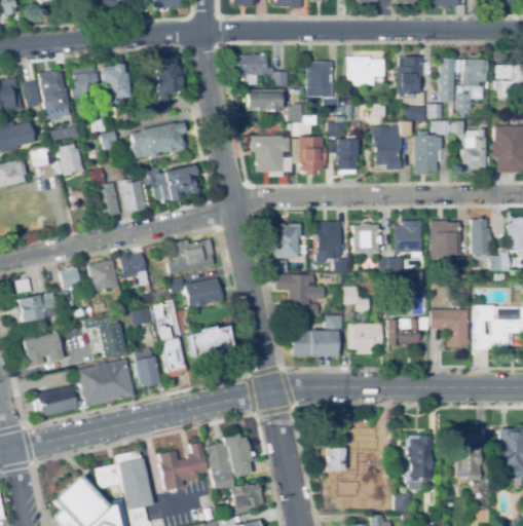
[(0,15),(0,0),(11,0),(14,13),(0,15)]
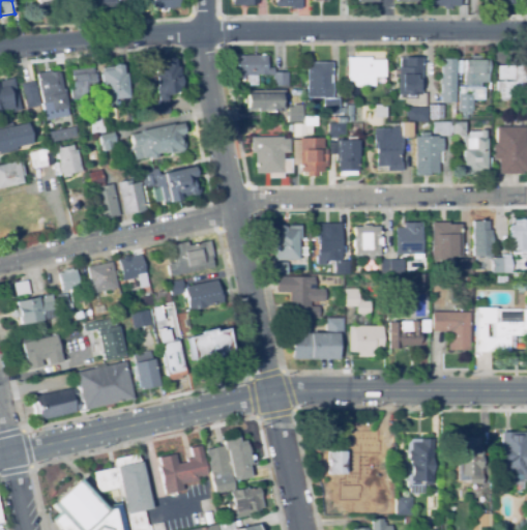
[(178,0),(178,7),(152,8),(151,0),(178,0)]
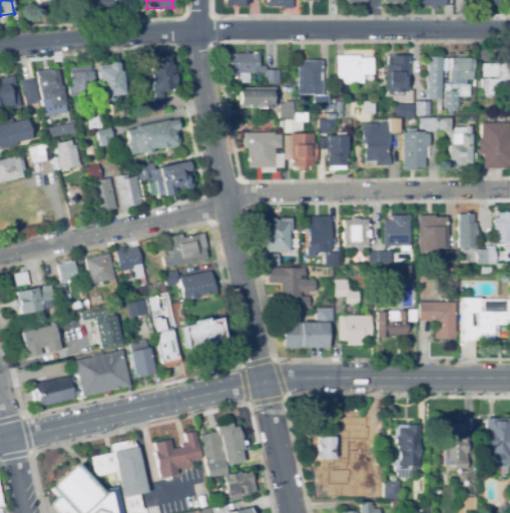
[(294,0),(294,9),(283,8),(283,6),(269,6),(269,0),(294,0)]
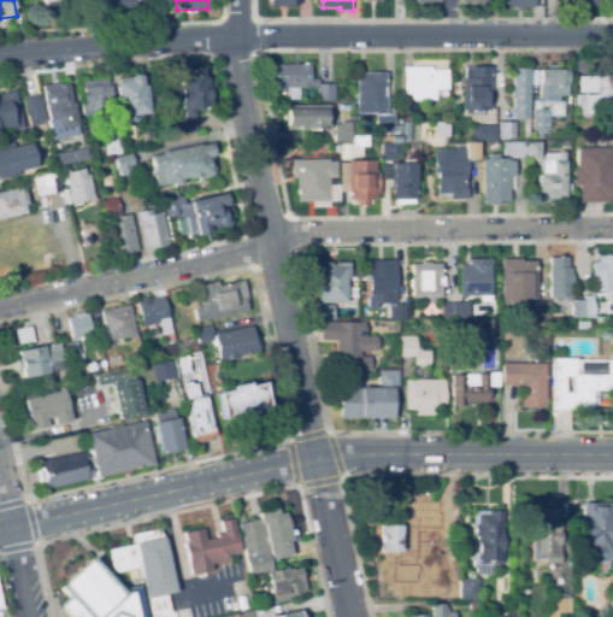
[(501,7),(500,0),(538,0),(538,7),(528,7),(528,10),(519,10),(519,7),(501,7)]
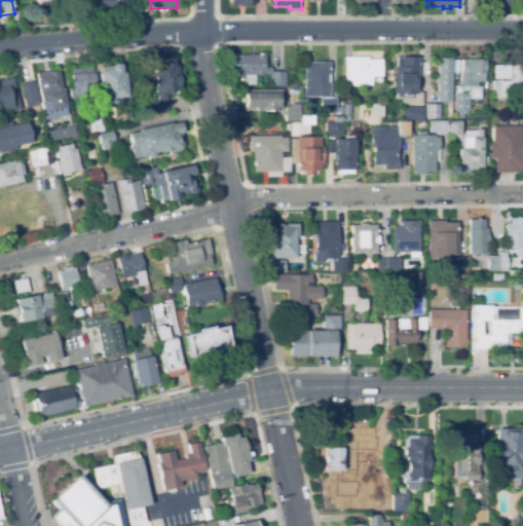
[(236,54),(267,55),(267,67),(273,67),(273,72),(287,72),(287,85),(272,85),(272,75),(257,75),(257,84),(247,84),(247,75),(246,75),(246,78),(236,78),(236,54)]
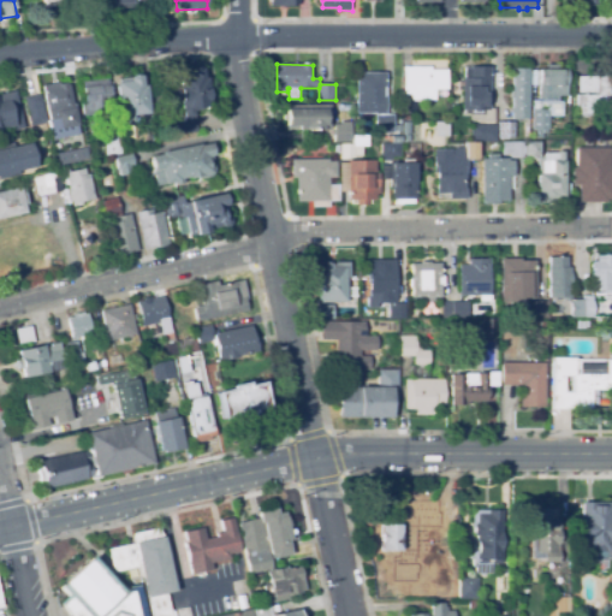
[(405,66),(432,66),(432,70),(449,69),(449,89),(437,89),(437,100),(413,100),(413,95),(405,95),(405,66)]
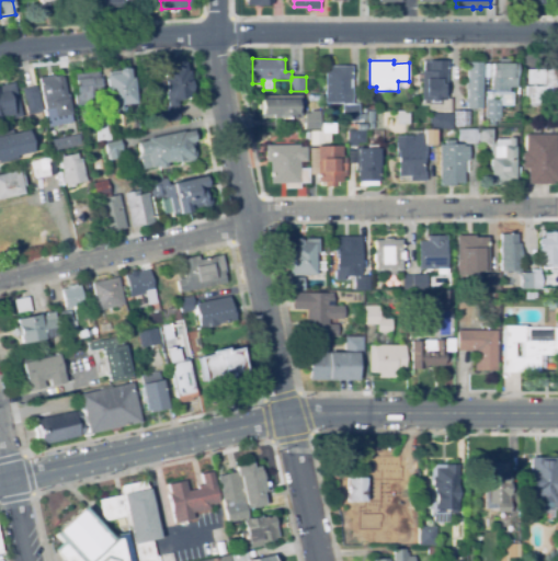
[(448,101),(423,101),(423,88),(412,88),(412,75),(423,75),(423,71),(425,71),(425,63),(433,63),(433,71),(448,71),(448,101)]
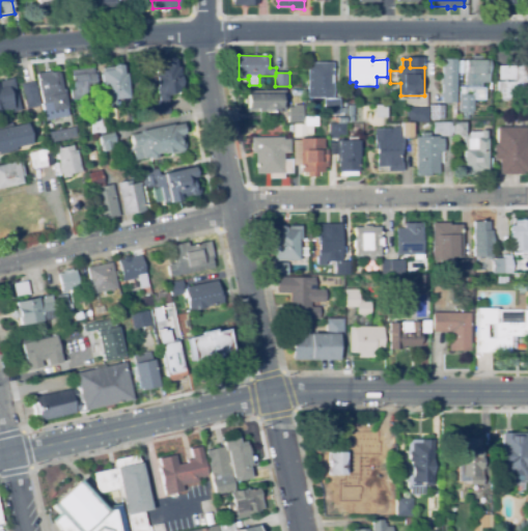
[(444,103),(444,59),(460,59),(459,103),(444,103)]
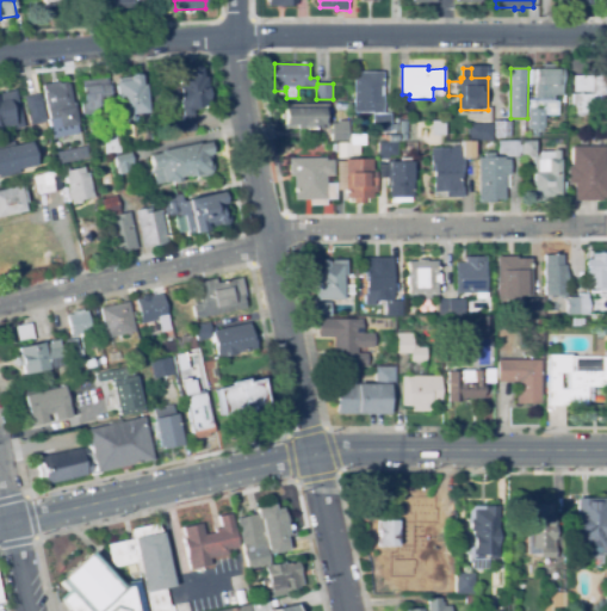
[(543,68),(561,68),(561,85),(565,85),(565,96),(557,96),(557,100),(561,100),(561,115),(547,115),(547,107),(545,107),(545,100),(537,100),(537,71),(543,71),(543,68)]
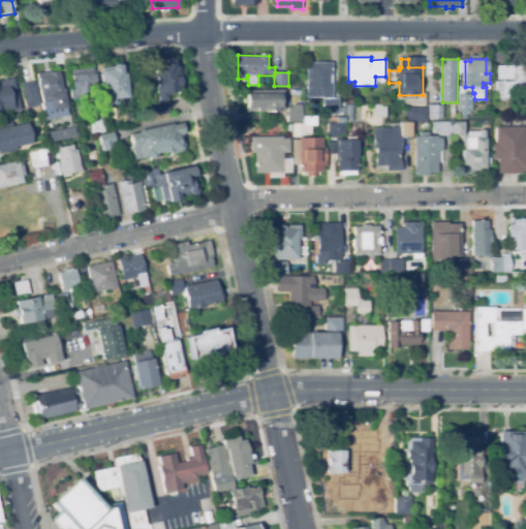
[(178,60),(179,68),(181,68),(184,93),(169,94),(169,101),(171,113),(159,114),(152,115),(151,101),(151,99),(160,98),(159,87),(151,88),(150,74),(158,73),(157,62),(178,60)]
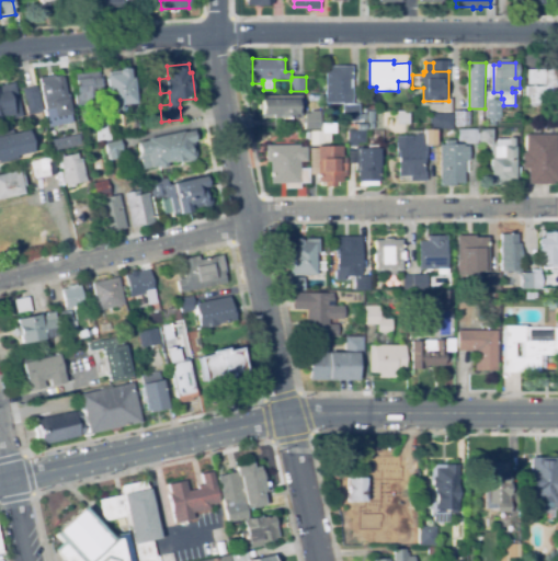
[(326,103),(327,66),(353,66),(353,104),(360,104),(360,122),(349,122),(349,117),(343,117),(343,103),(326,103)]
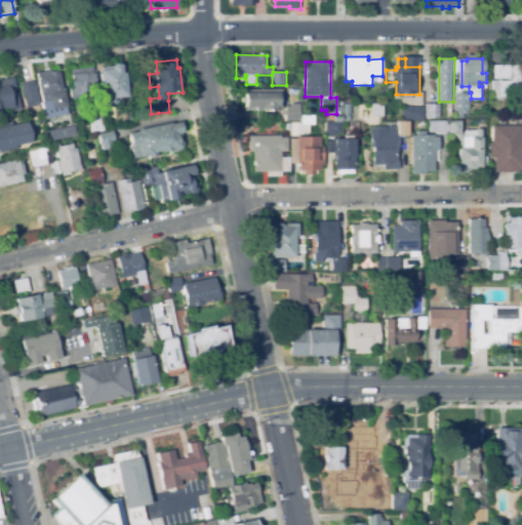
[(105,99),(101,70),(107,70),(106,67),(123,65),(124,73),(126,72),(129,96),(115,98),(116,105),(106,106),(106,99),(105,99)]
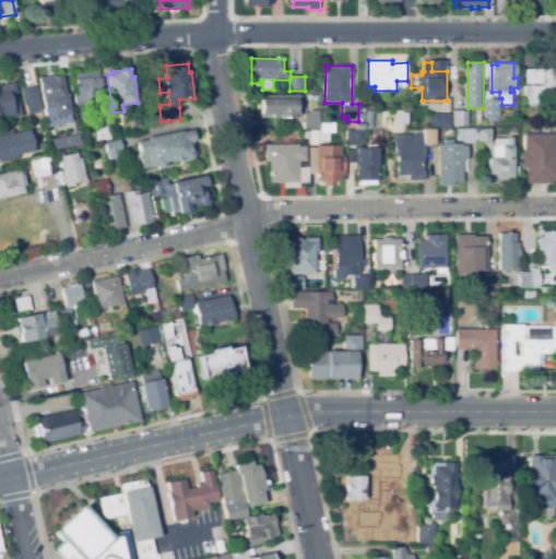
[(528,104),(527,85),(544,85),(543,81),(544,81),(544,76),(527,78),(527,69),(555,69),(555,79),(554,82),(555,94),(545,94),(545,95),(537,95),(539,104),(528,104)]
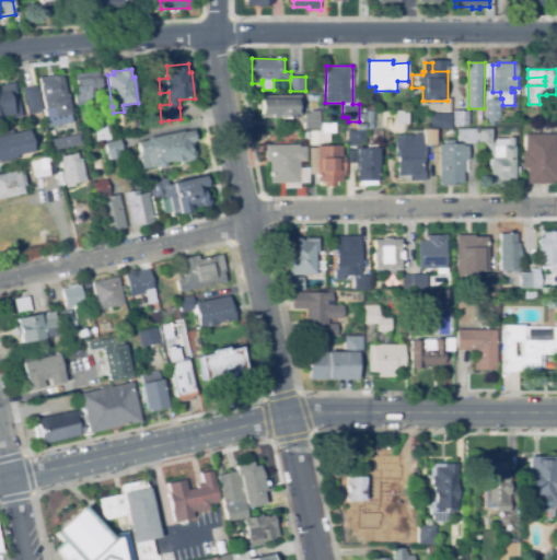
[(77,74),(101,71),(104,103),(77,105),(76,91),(78,91),(77,74)]
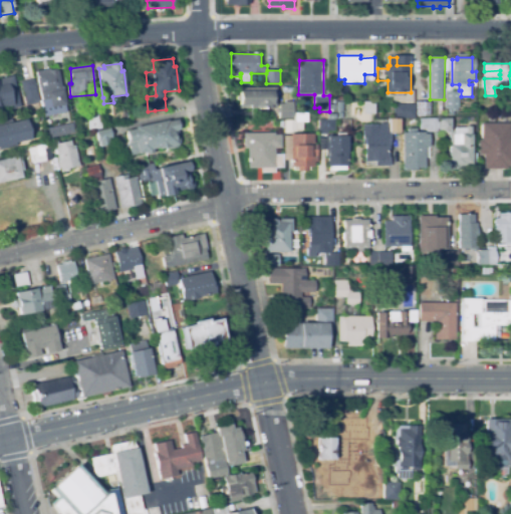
[(43,99),(38,71),(57,67),(58,71),(60,70),(63,89),(64,96),(63,97),(65,104),(63,104),(64,111),(44,115),(41,100),(43,99)]
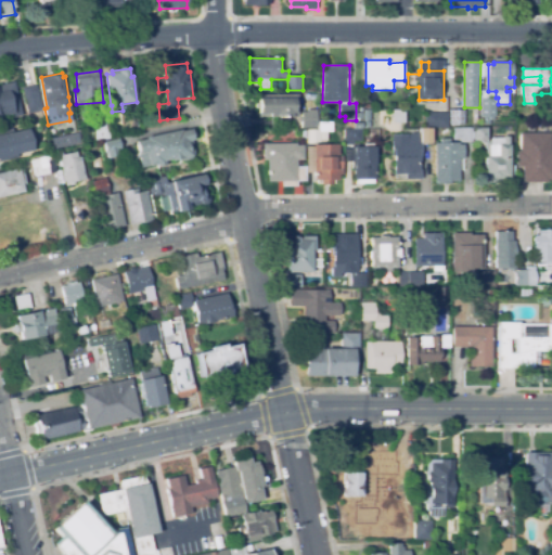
[(0,85),(16,81),(24,116),(14,118),(13,114),(0,116),(0,85)]
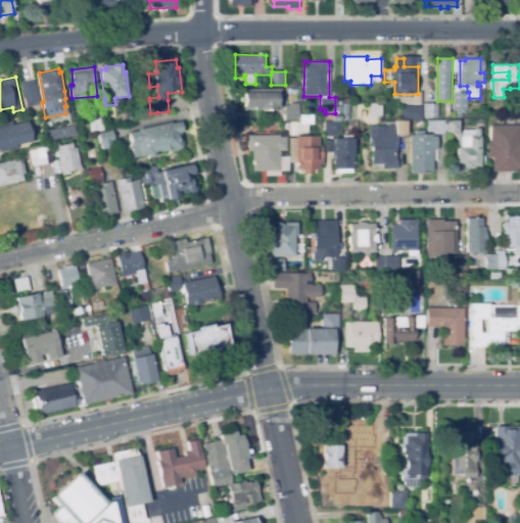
[(28,107),(22,84),(36,80),(41,104),(28,107)]
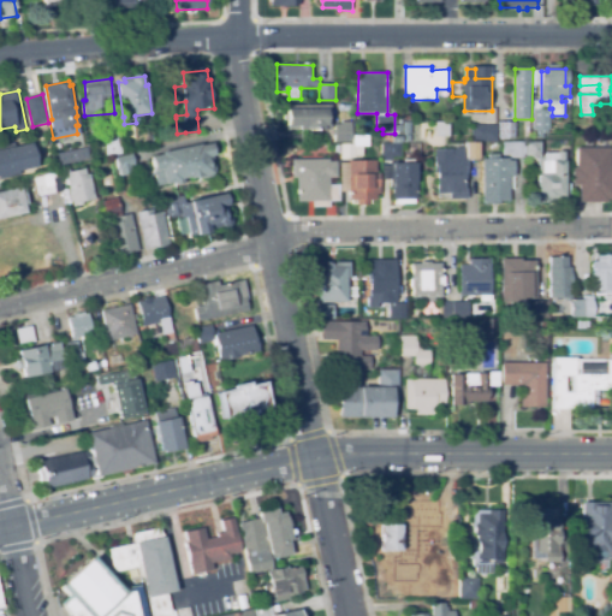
[(287,105),(332,105),(332,130),(287,130),(287,105)]
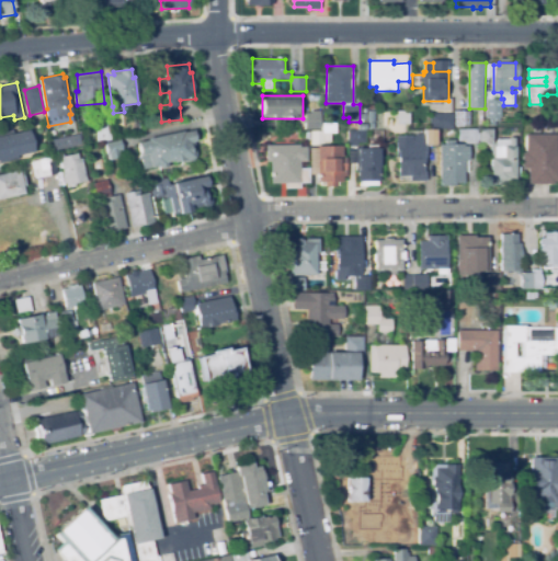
[(503,100),(503,118),(501,118),(501,122),(497,122),(497,126),(487,126),(487,100),(503,100)]
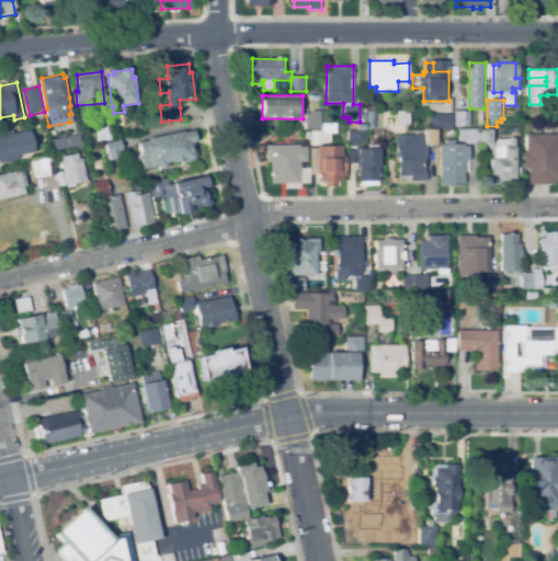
[(311,111),(321,111),(322,129),(306,129),(306,113),(311,113),(311,111)]
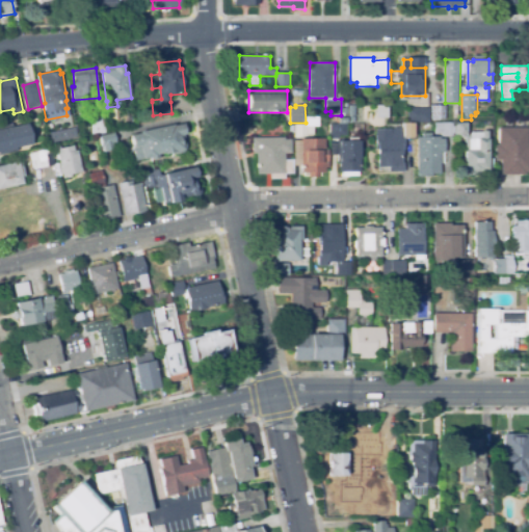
[(377,117),(377,105),(390,105),(390,117),(377,117)]
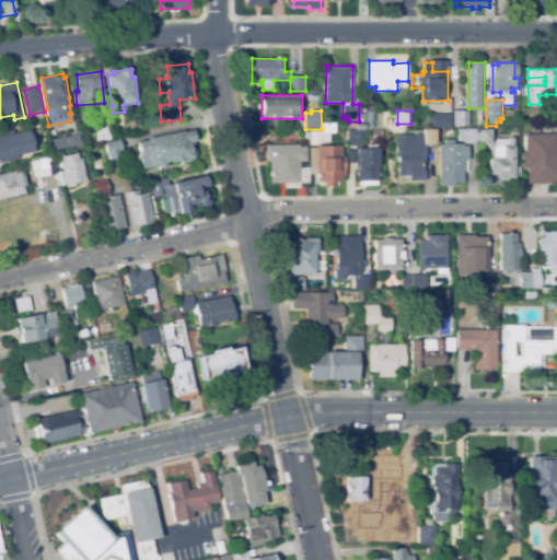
[(430,111),(453,111),(453,128),(430,128),(430,111)]
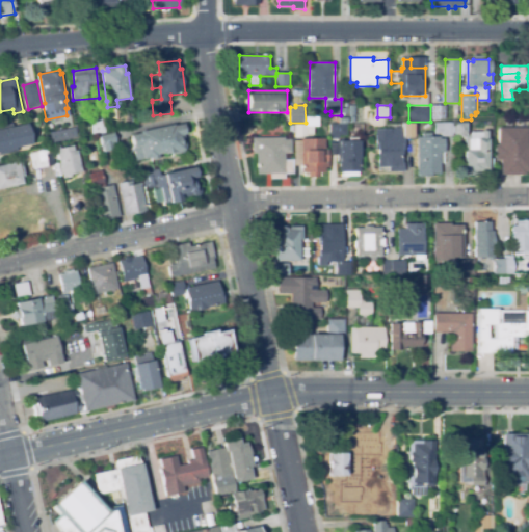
[(432,120),(432,105),(447,105),(447,120),(432,120)]
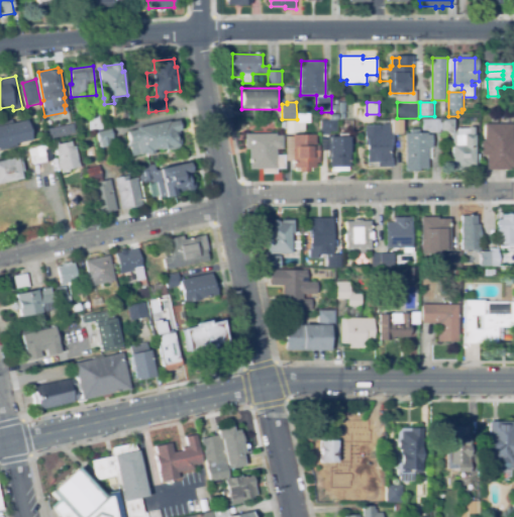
[(91,128),(90,111),(102,109),(104,126),(91,128)]
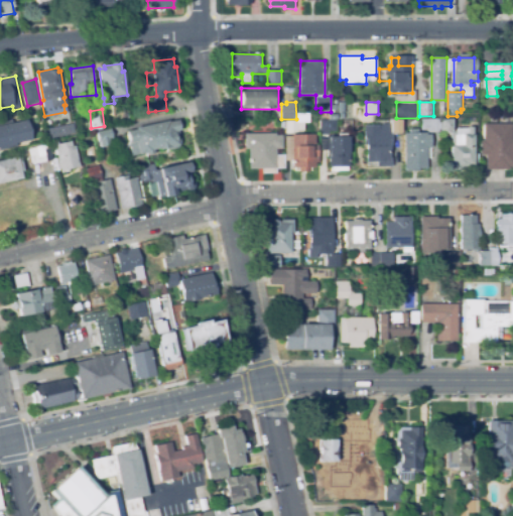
[(0,148),(0,119),(30,113),(34,135),(18,139),(19,145),(0,148)]
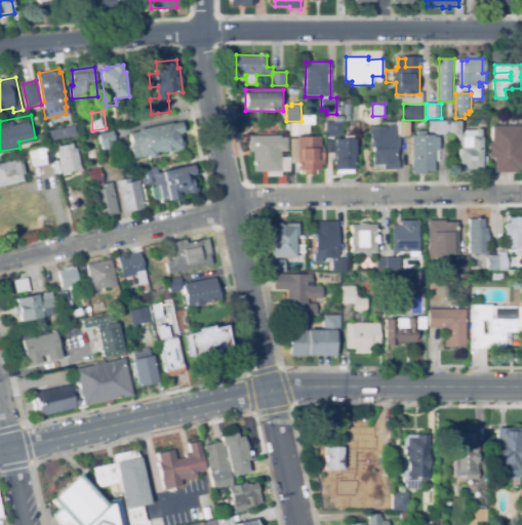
[(292,135),(291,122),(303,122),(303,115),(316,115),(316,124),(311,124),(311,132),(304,133),(304,134),(299,134),(299,135),(292,135)]
